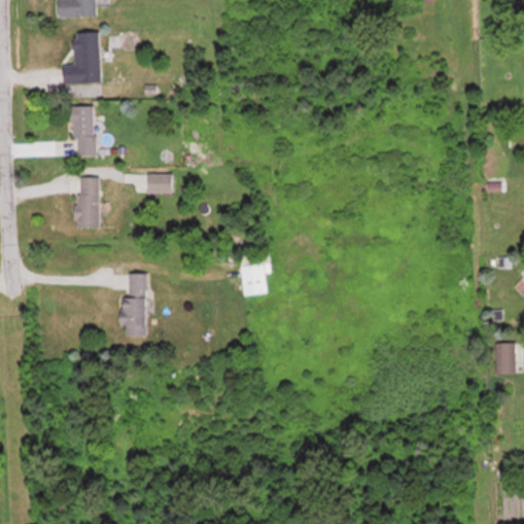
[(57,0),(58,19),(95,18),(94,0),(57,0)]
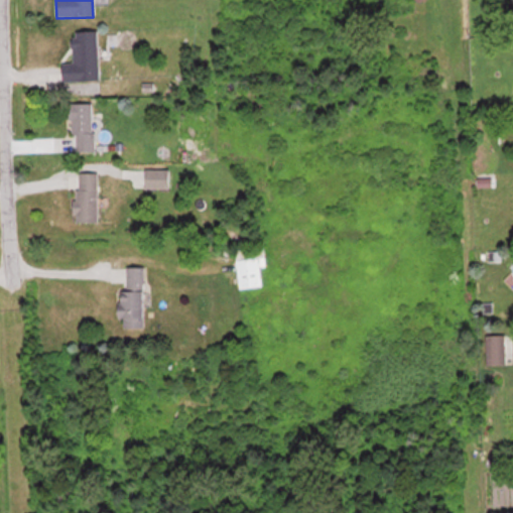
[(61,83),(98,82),(97,32),(72,33),(72,63),(61,65),(61,83)]
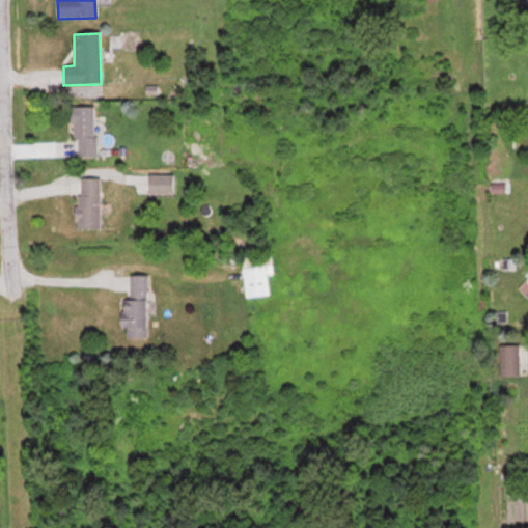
[(73,108),(74,158),(95,157),(94,107),(73,108)]
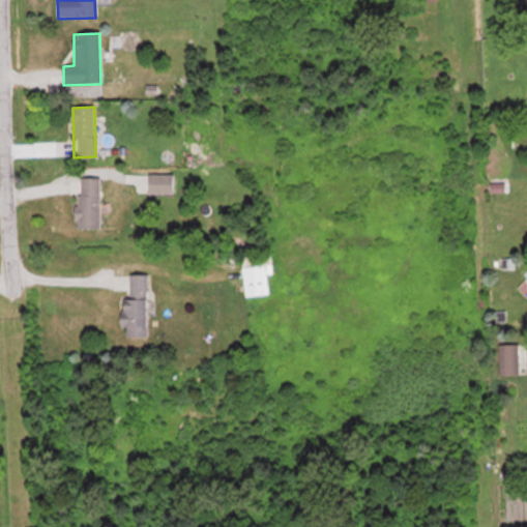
[(147,195),(173,195),(173,175),(147,175),(147,195)]
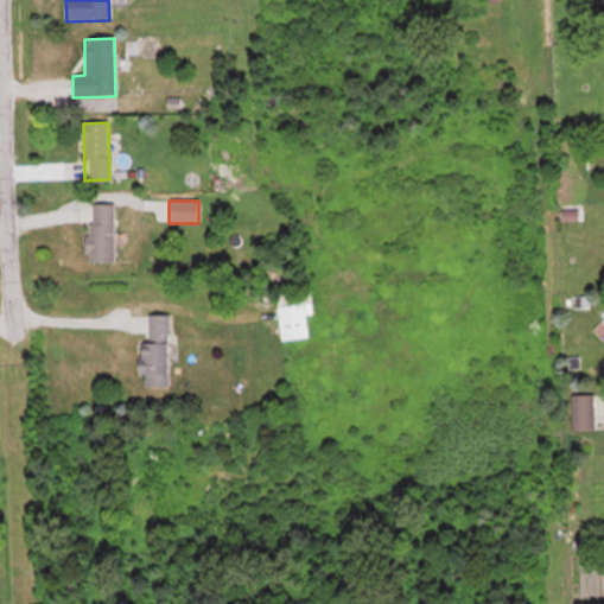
[(88,264),(114,264),(114,205),(88,205),(88,264)]
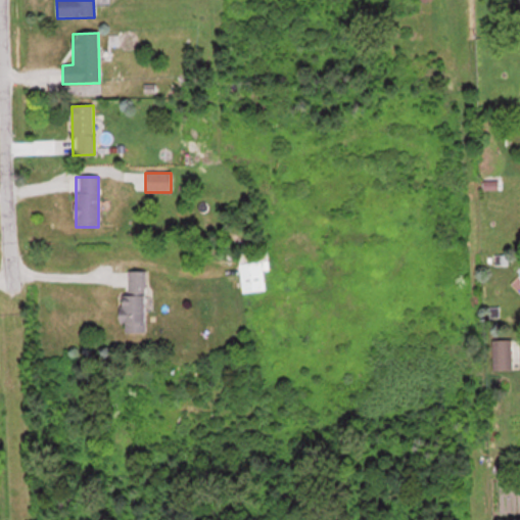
[(241,293),(265,291),(263,272),(268,271),(267,251),(238,253),(241,293)]
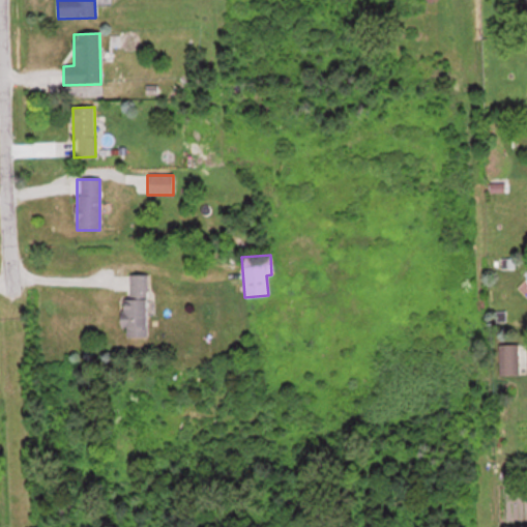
[(128,275),(128,298),(122,298),(122,338),(147,338),(147,275),(128,275)]
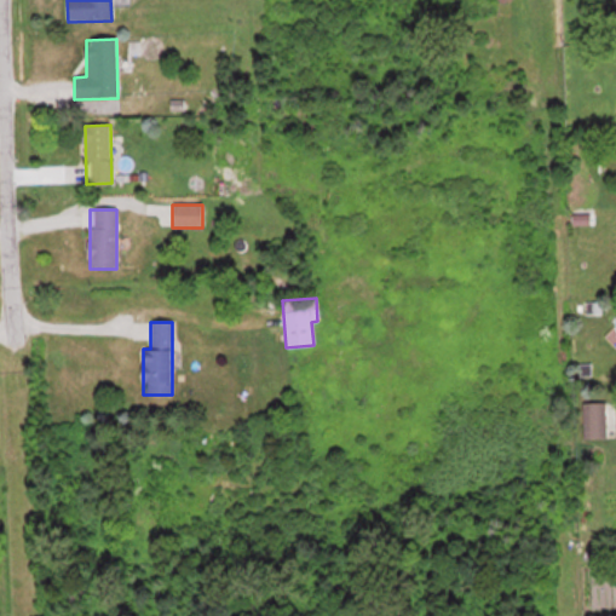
[(582,439),(611,439),(611,404),(582,404),(582,439)]
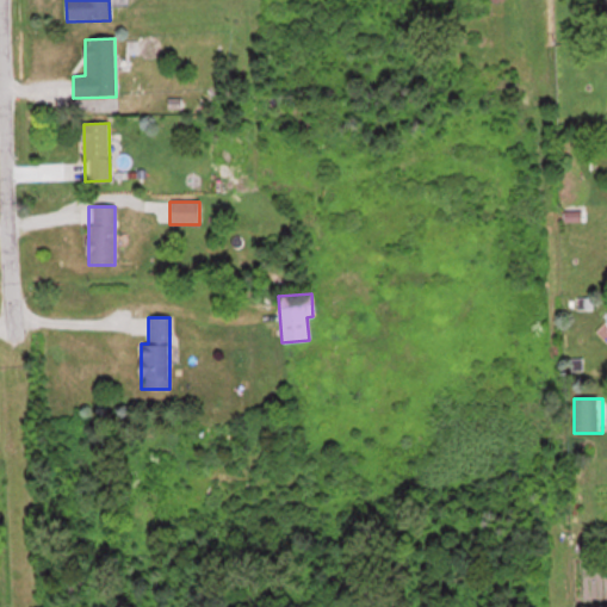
All buildings are outlined.
